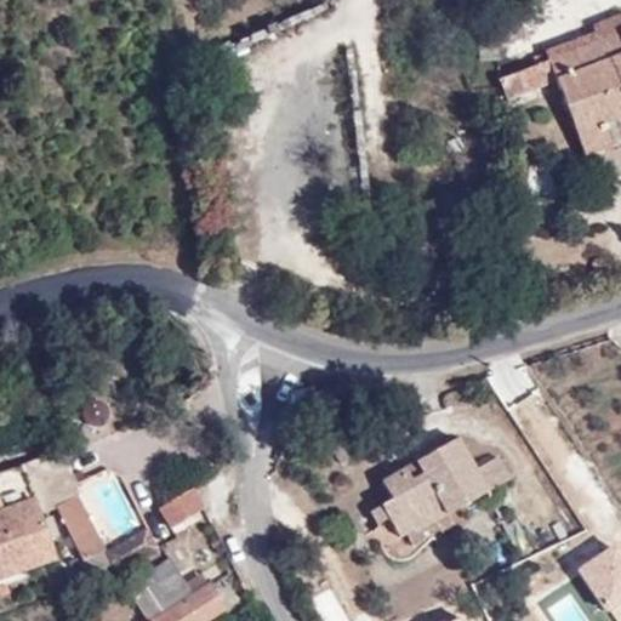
[(585,158),(611,148),(604,127),(620,120),(620,32),(547,61),(585,158)]
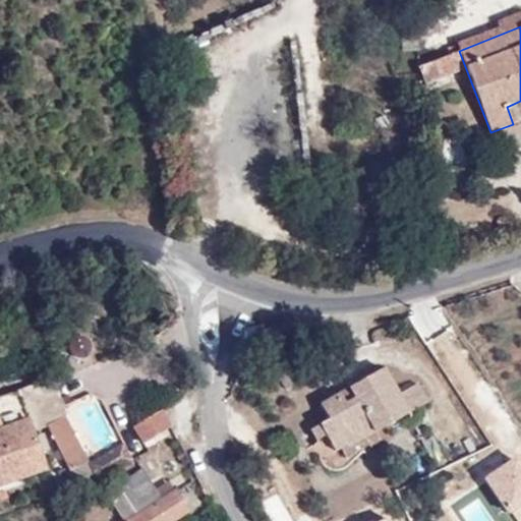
[(520,101),(507,107),(513,124),(520,120),(520,101)]
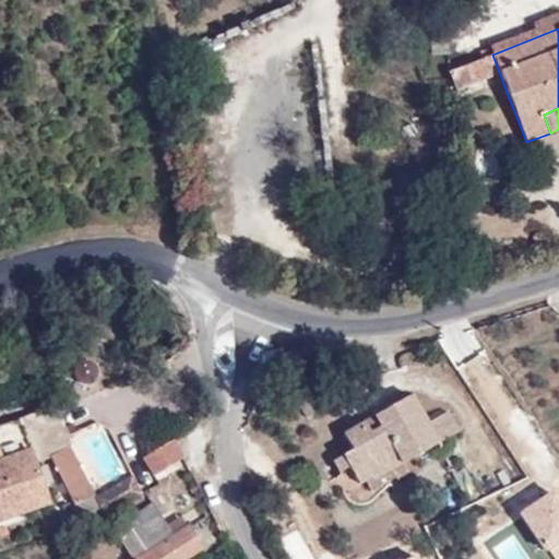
[(306,336),(301,351),(313,355),(318,341),(306,336)]
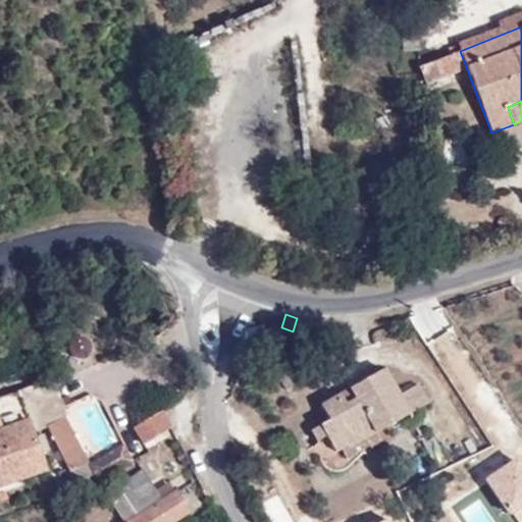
[(385,368),(349,388),(354,400),(346,405),(341,394),(321,405),(330,421),(309,433),(316,446),(327,437),(336,453),(342,450),(344,454),(373,436),(429,404),(418,384),(401,395),(385,368)]
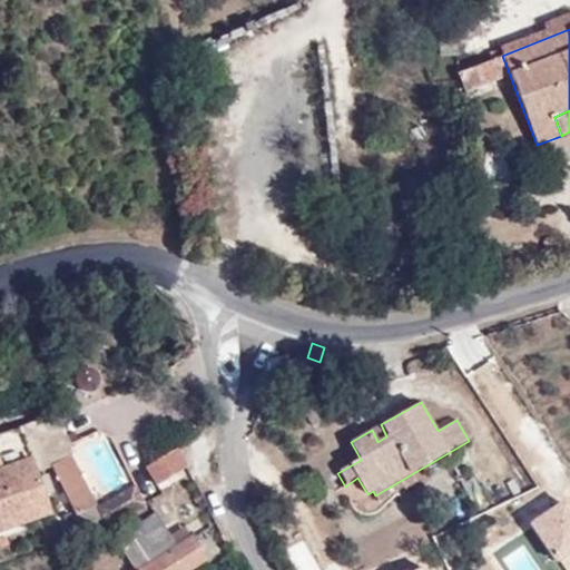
[(98,507),(52,419),(21,430),(25,438),(9,443),(1,453),(0,453),(0,532),(52,514),(38,478),(53,470),(78,517),(98,507)]
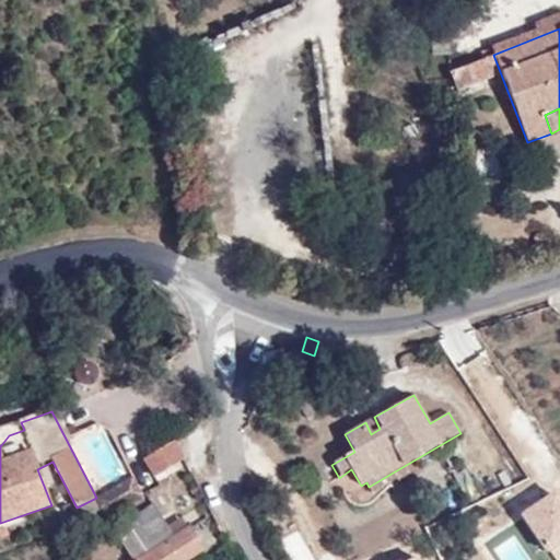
[(380,429),(374,417),(365,422),(371,434),(380,429)]
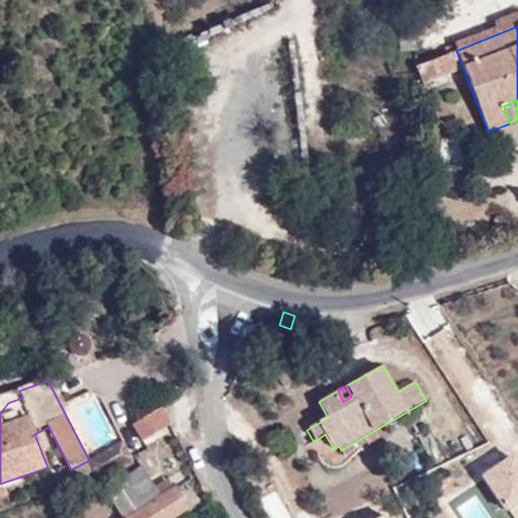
[(22,398),(19,391),(0,397),(0,412),(1,412),(8,403),(22,398)]
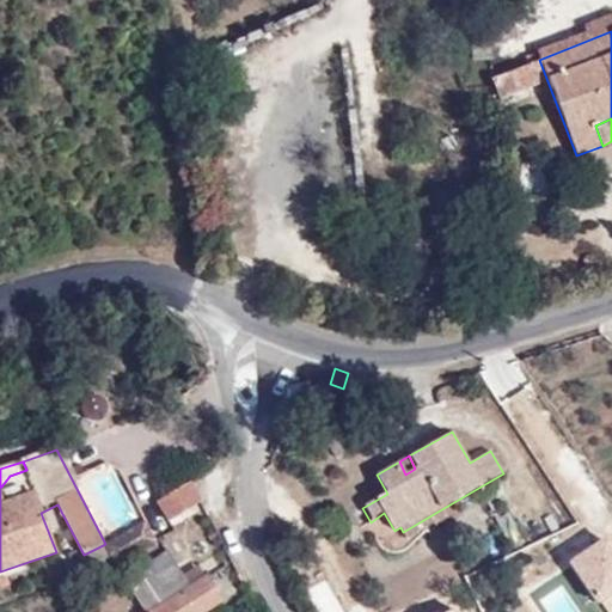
[(202,502),(190,483),(158,502),(170,522),(202,502)]
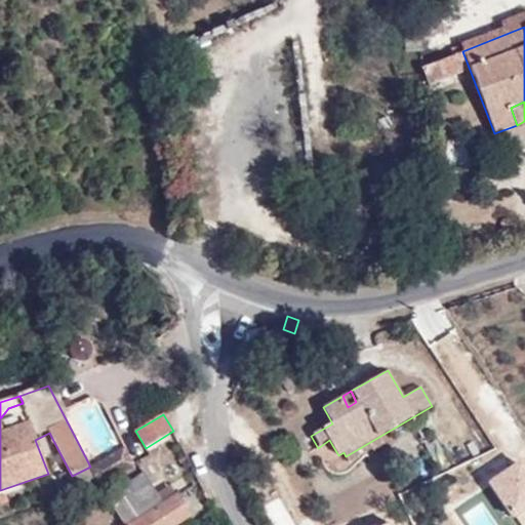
[(379,446),(375,439),(346,456),(349,463),(379,446)]
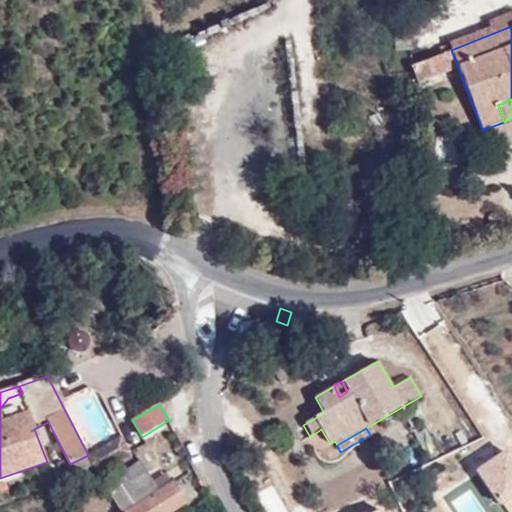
[(98,474),(132,453),(122,437),(89,457),(98,474)]
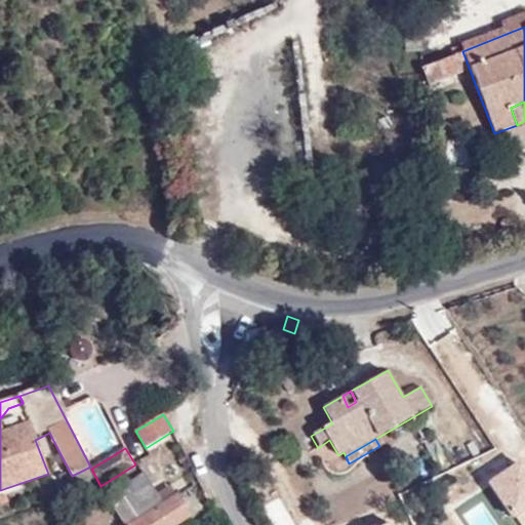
[(505,466),(517,457),(514,452),(500,460),(505,466)]
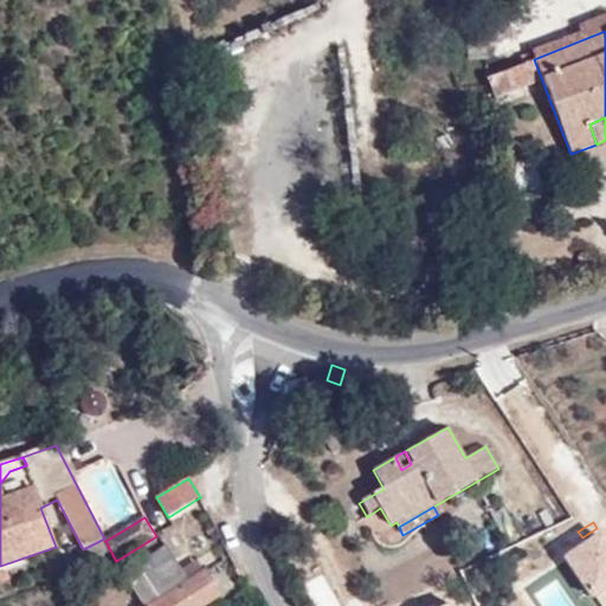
[(605,543),(605,542),(597,528),(582,537),(592,553),(605,543)]
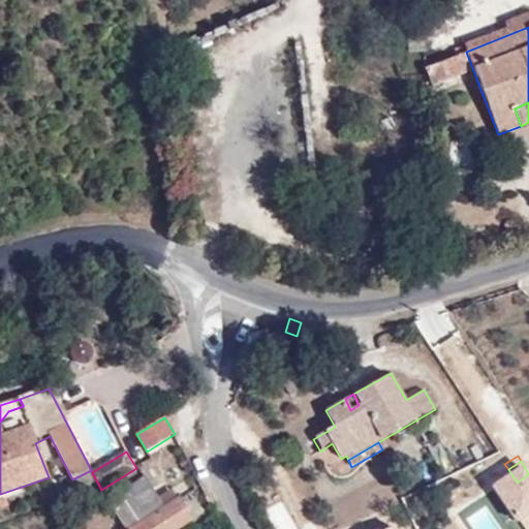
[(139,523),(129,528),(178,528),(191,521),(178,499),(164,508),(146,475),(120,492),(126,502),(139,523)]
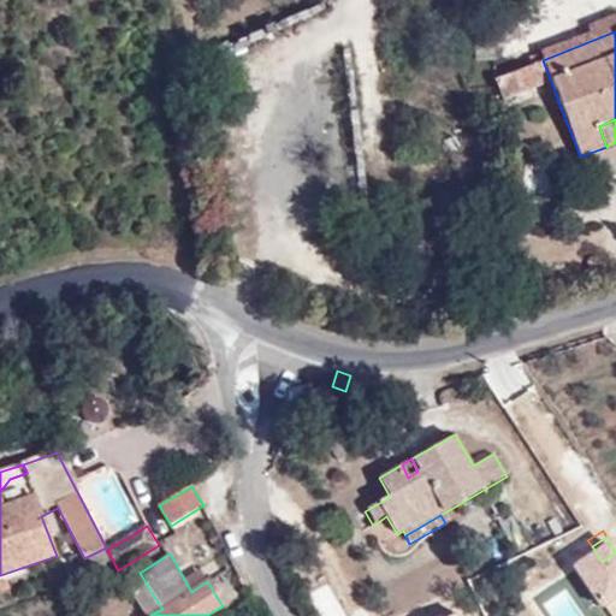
[(615,555),(579,578),(600,615),(614,615),(615,615),(615,555)]
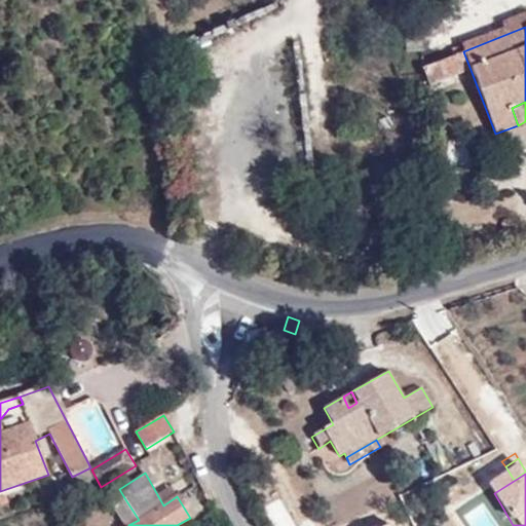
[(111,509),(121,525),(128,525),(139,520),(125,499),(111,509)]
